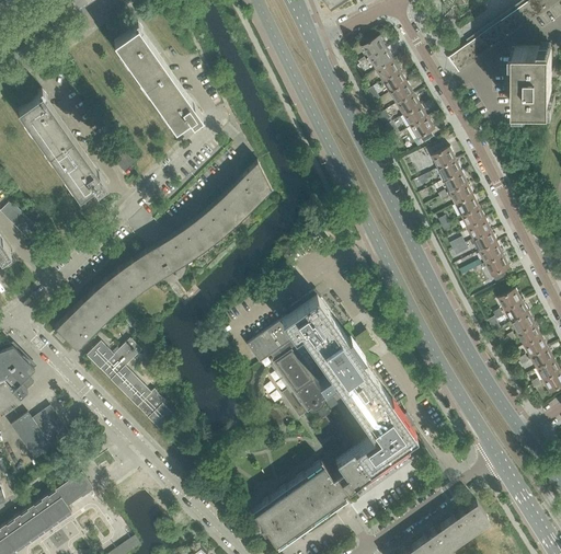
[(333,10),(347,0),(325,0),(328,1),(333,10)]
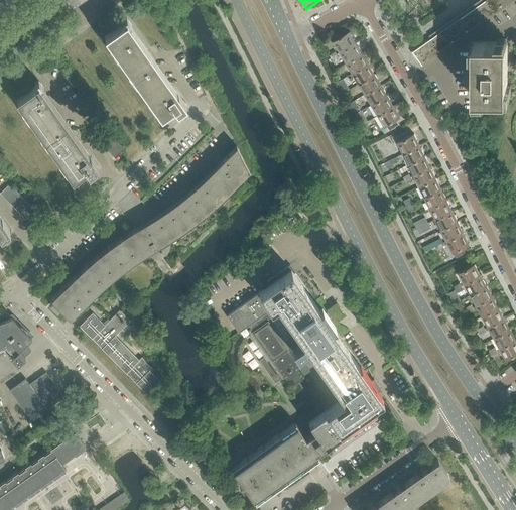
[(423,71),(492,21),(515,4),(515,0),(494,0),(413,57),(422,71),(423,71)]
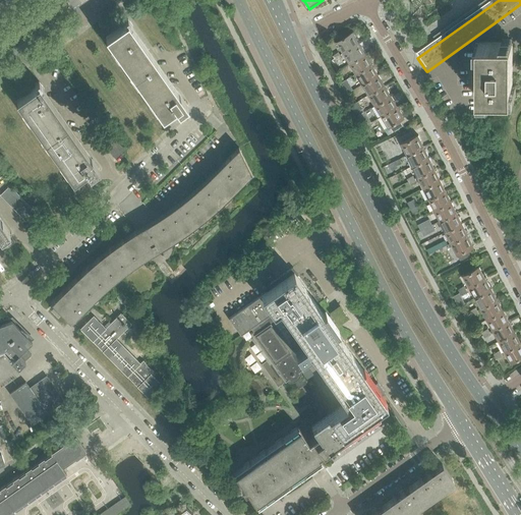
[(179,102),(156,68),(129,31),(127,27),(106,43),(162,123),(170,117),(174,122),(187,112),(180,102),(179,102)]
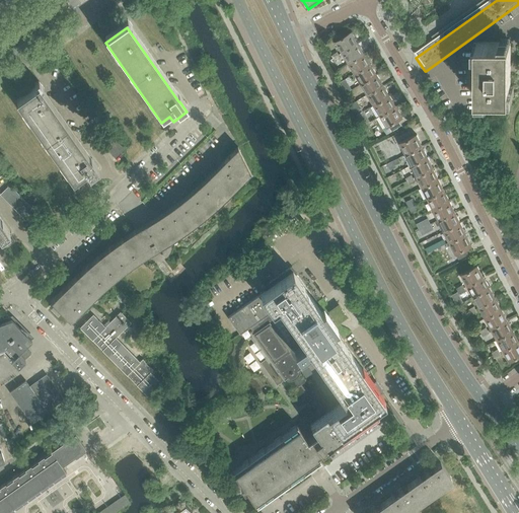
[(358,49),(352,38),(337,47),(344,59),(358,49)]
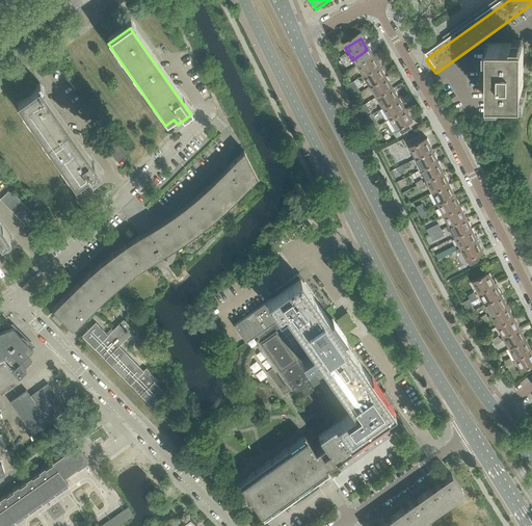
[(374,60),(367,50),(352,60),(358,70),(374,60)]
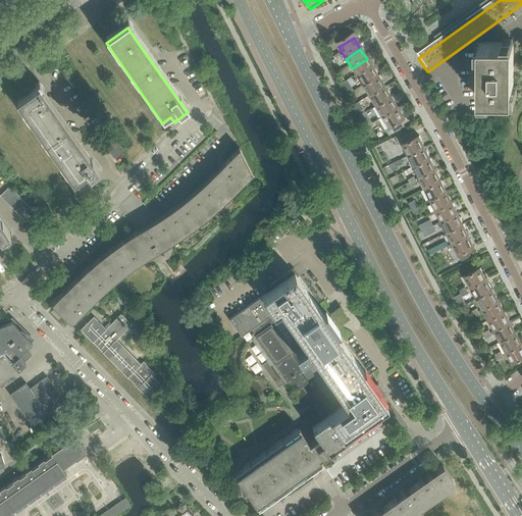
[(497,75),(497,49),(480,49),(480,75),(497,75)]
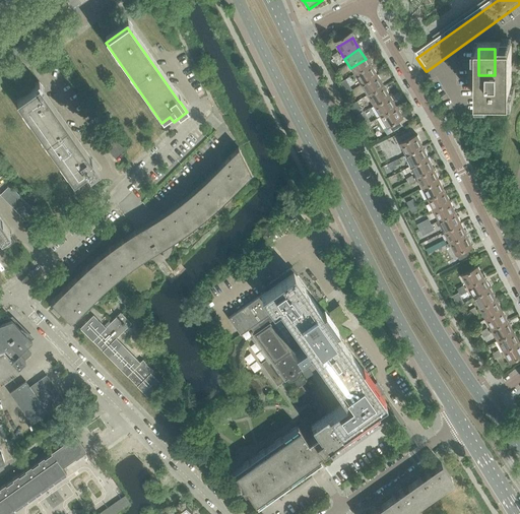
[(512,75),(512,49),(511,49),(495,49),(495,75),(512,75)]
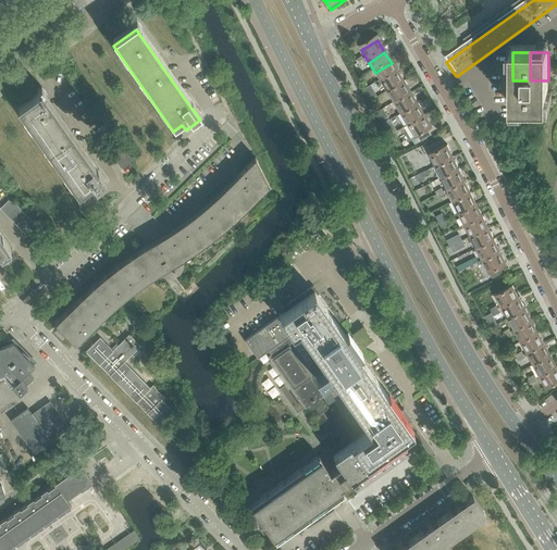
[(398,75),(392,63),(375,73),(382,85),(398,75)]
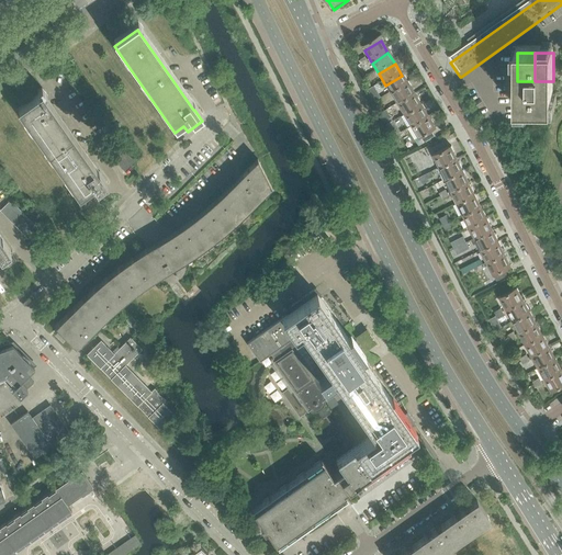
[(408,87),(402,76),(385,86),(392,97),(408,87)]
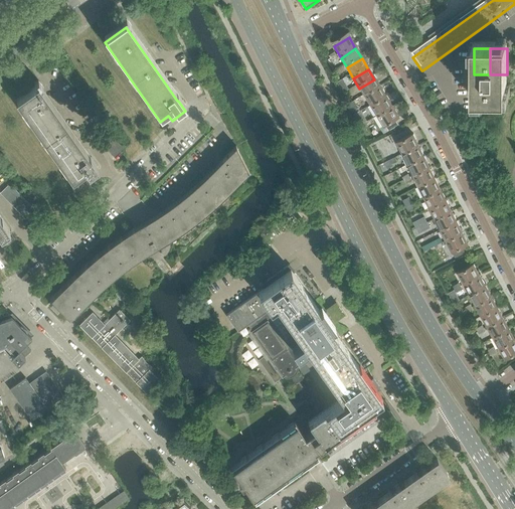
[(490,103),(490,74),(474,74),(474,103),(490,103)]
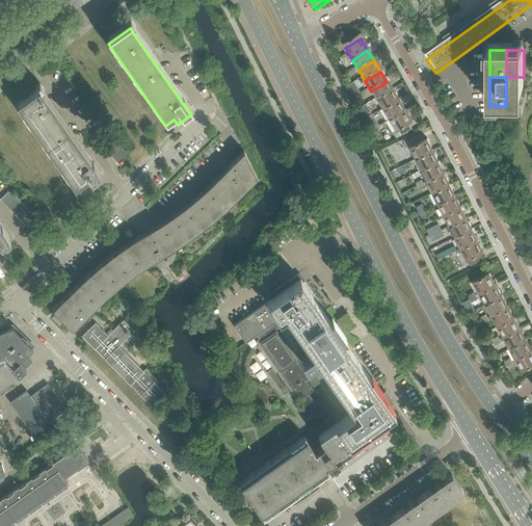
[(524,106),(524,81),(524,77),(506,77),(506,106),(524,106)]
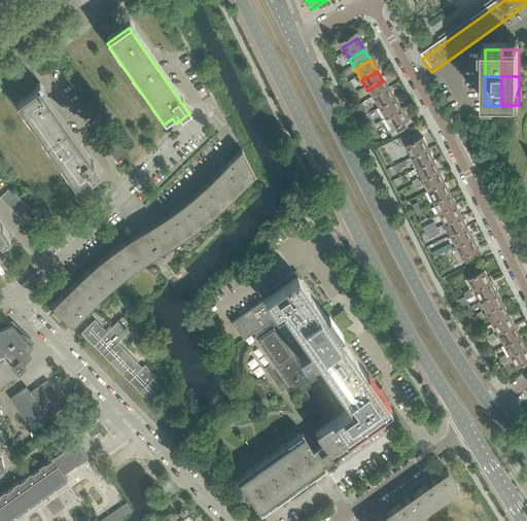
[(389,92),(383,81),(367,91),(374,101),(389,92)]
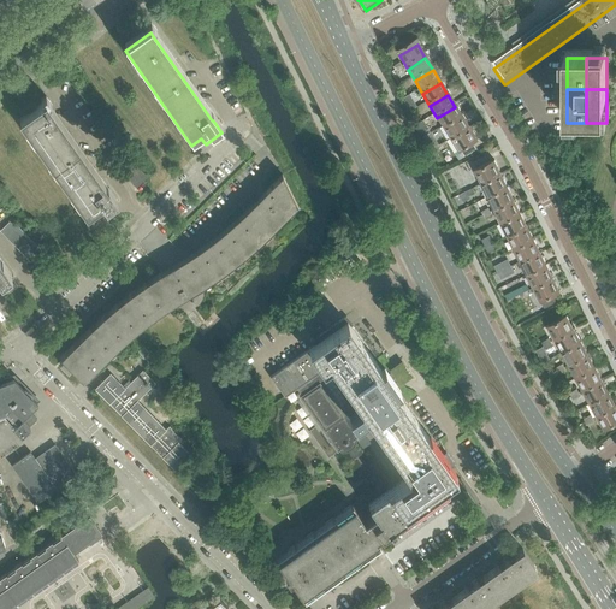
[(107,195),(83,161),(46,107),(21,125),(87,219),(96,213),(100,218),(117,207),(107,194),(107,195)]
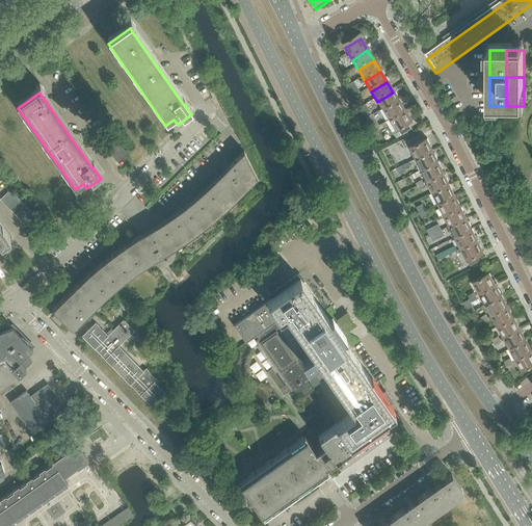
[(399,104),(393,93),(377,102),(384,113),(399,104)]
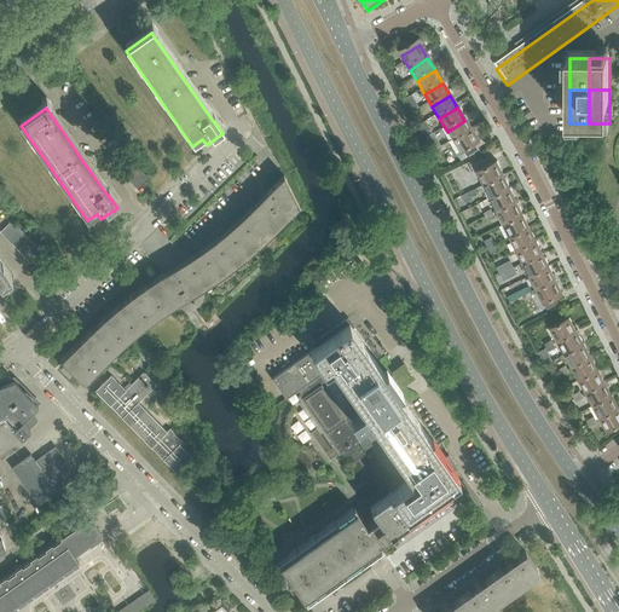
[(473,133),(464,121),(447,132),(455,144),(473,133)]
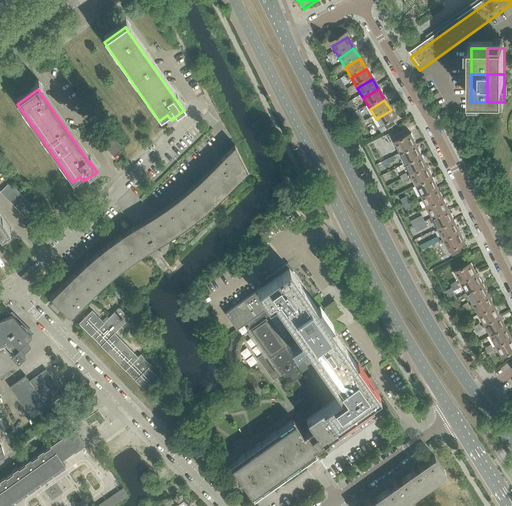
[(393,124),(397,121),(391,110),(376,119),(386,136),(397,129),(393,124)]
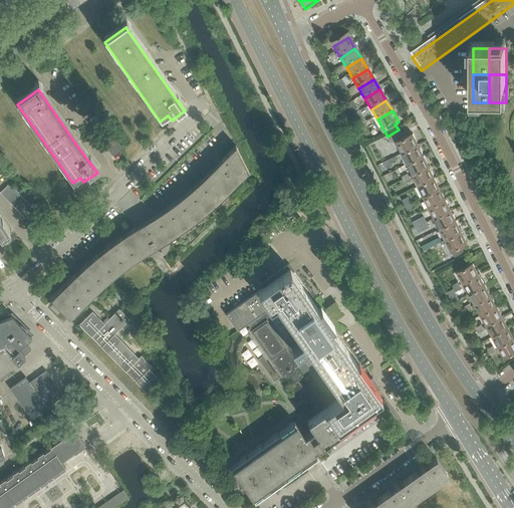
[(92,141),(101,132),(97,128),(88,137),(92,141)]
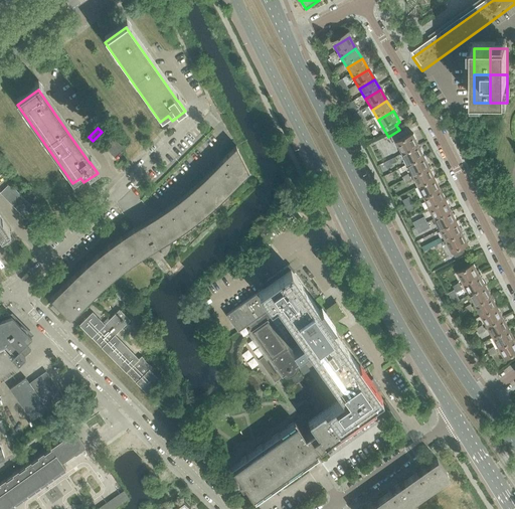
[(97,145),(106,136),(102,132),(93,141),(97,145)]
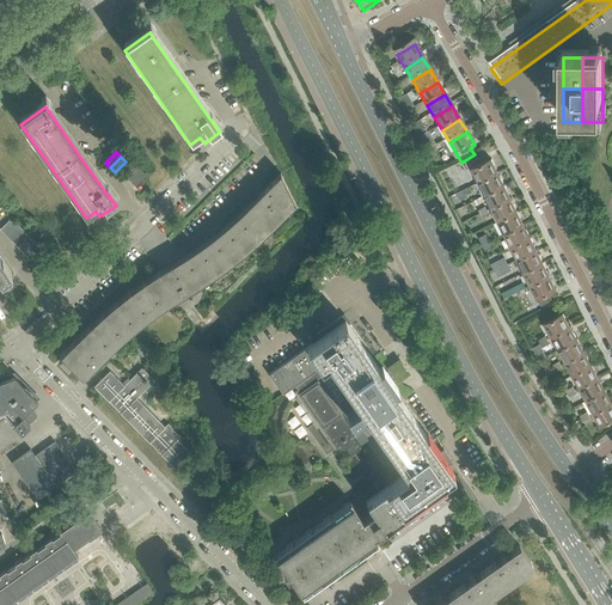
[(120,177),(132,166),(126,162),(115,172),(120,177)]
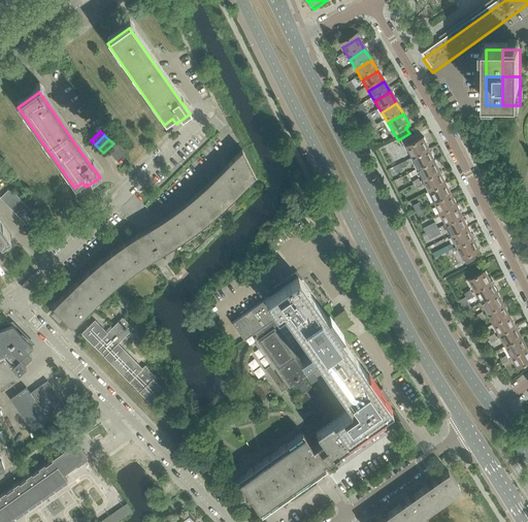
[(108,158),(118,149),(113,143),(103,153),(108,158)]
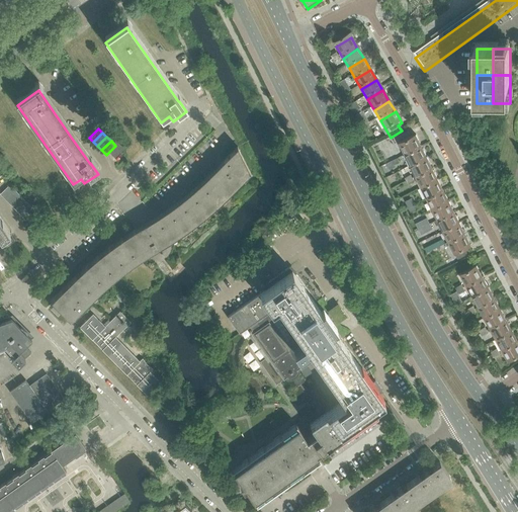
[(422,152),(416,141),(400,148),(406,160),(422,152)]
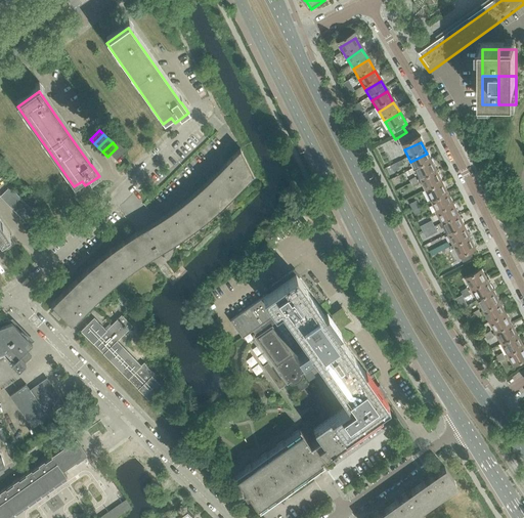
[(112,161),(121,152),(117,147),(107,157),(112,161)]
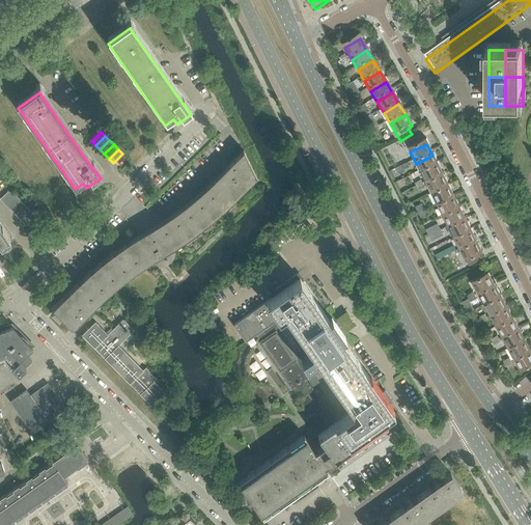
[(117,167),(127,158),(122,154),(113,163),(117,167)]
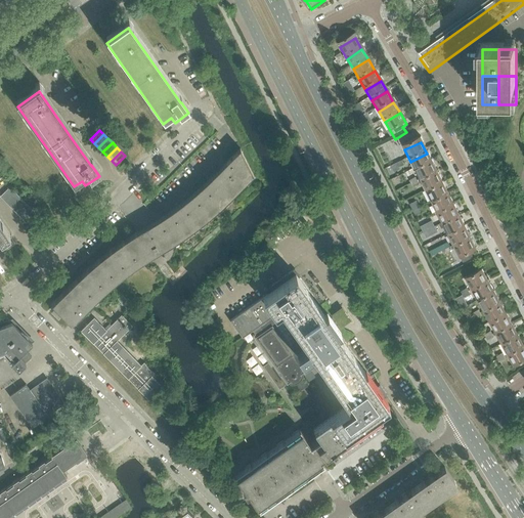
[(211,221),(221,212),(254,182),(239,154),(226,168),(212,181),(203,191),(191,201),(181,209),(170,217),(158,225),(136,239),(143,250),(151,262),(160,257),(169,252),(184,242),(199,231),(211,221)]
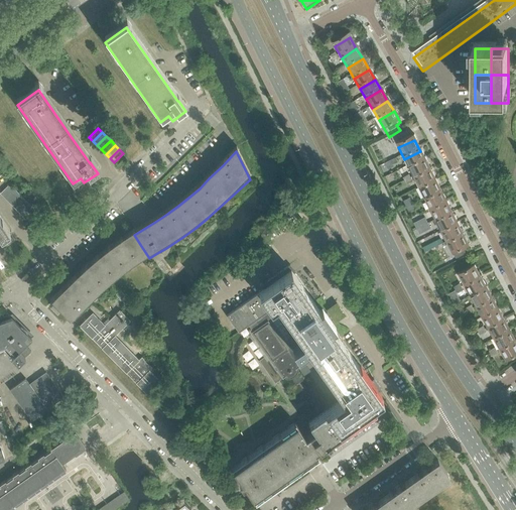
[(425,162),(420,151),(404,159),(410,170),(425,162)]
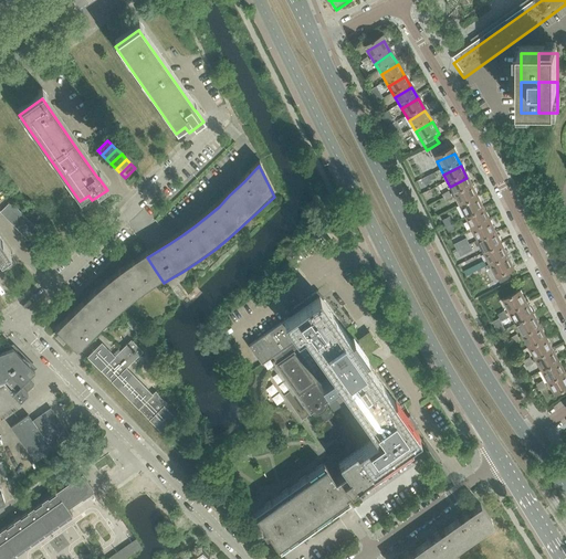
[(472,190),(467,178),(450,187),(456,199),(472,190)]
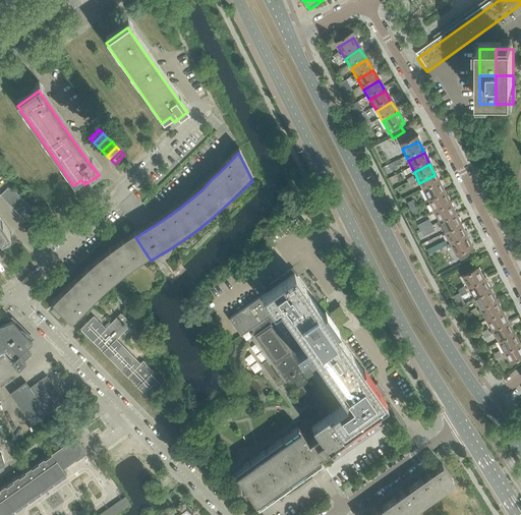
[(441,185),(435,175),(419,183),(424,193),(441,185)]
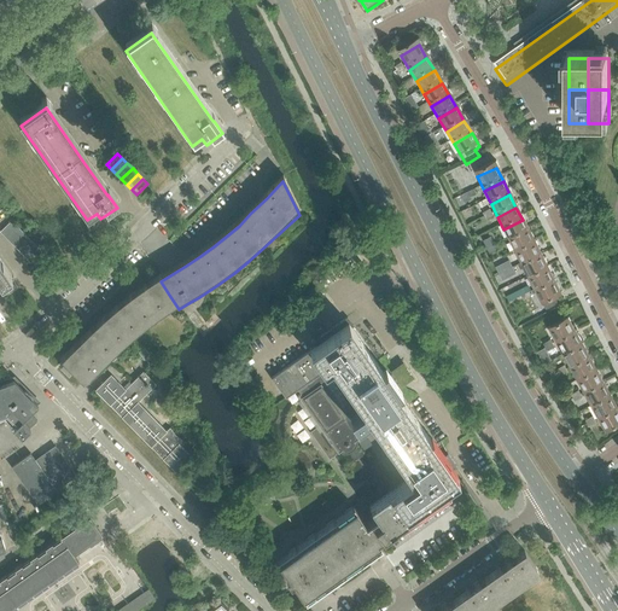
[(529,233),(523,220),(503,230),(511,244),(529,233)]
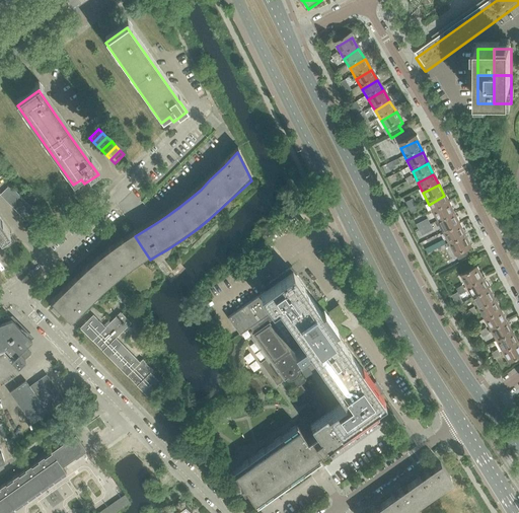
[(5,205),(14,196),(9,191),(0,201),(5,205)]
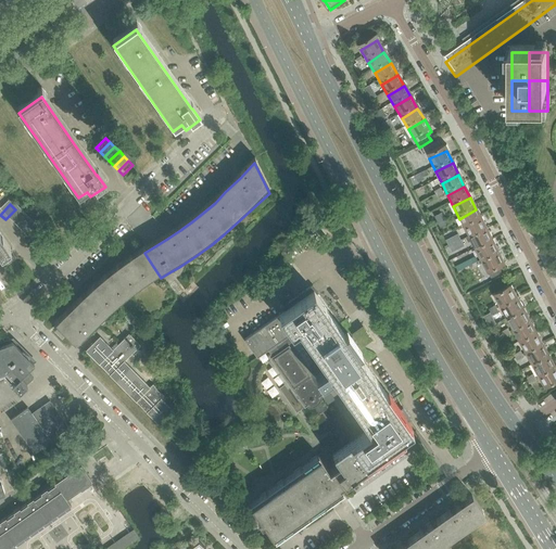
[(10,225),(20,214),(15,209),(5,219),(10,225)]
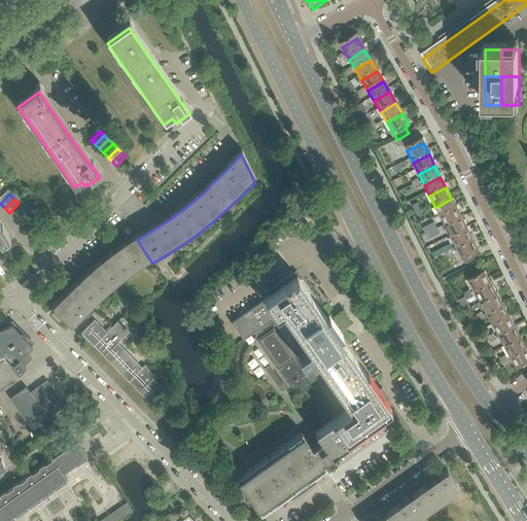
[(457,210),(451,199),(435,208),(441,218),(457,210)]
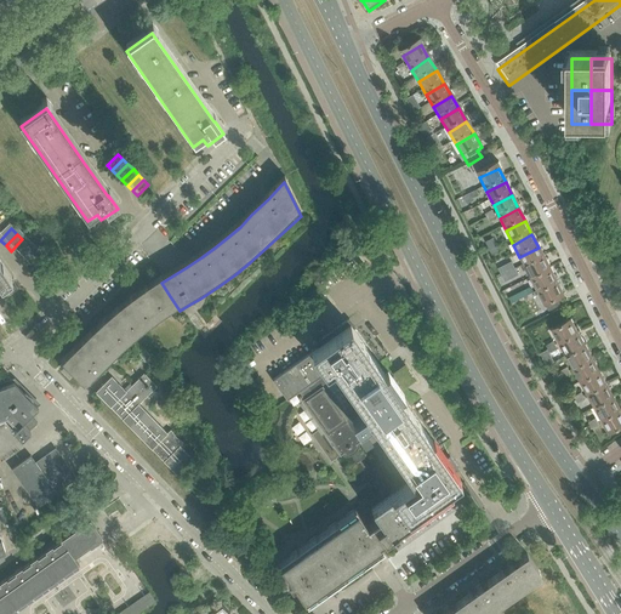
[(16,256),(28,245),(22,239),(11,251),(16,256)]
